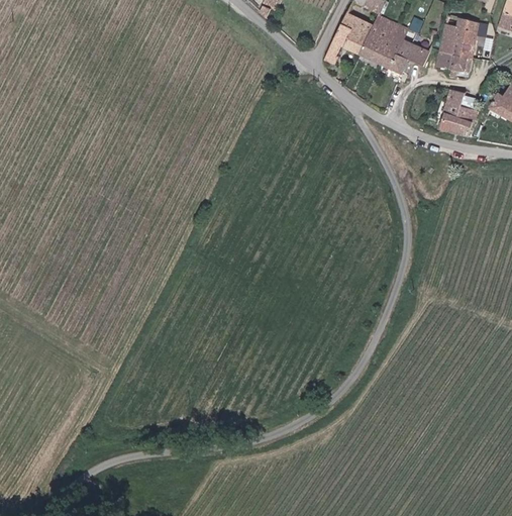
[(352,0),(351,3),(380,13),(383,0),(352,0)]
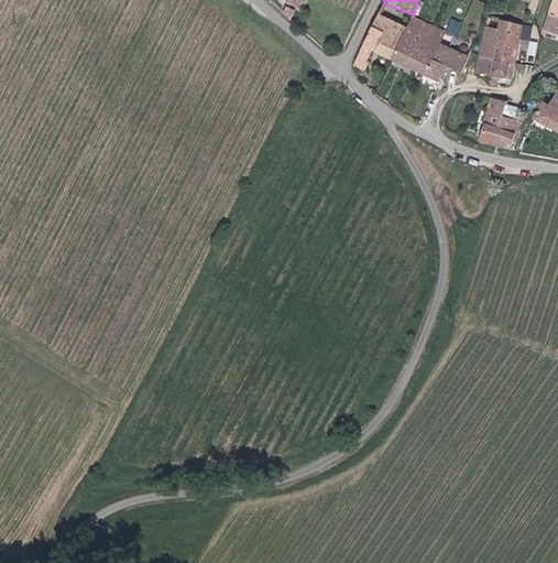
[(557,1),(554,0),(551,0),(543,29),(557,33),(557,1)]
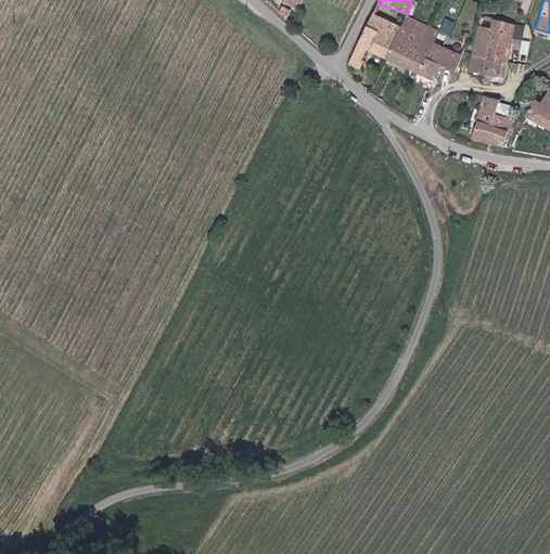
[(280,14),(288,20),(293,13),(285,7),(280,14)]
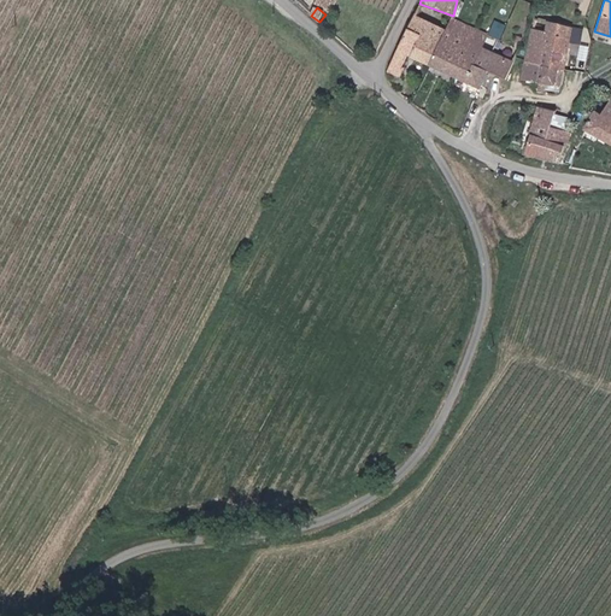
[(413,15),(387,71),(401,77),(411,56),(483,89),(491,72),(505,80),(513,62),(482,47),(487,35),(451,18),(445,30),(413,15)]
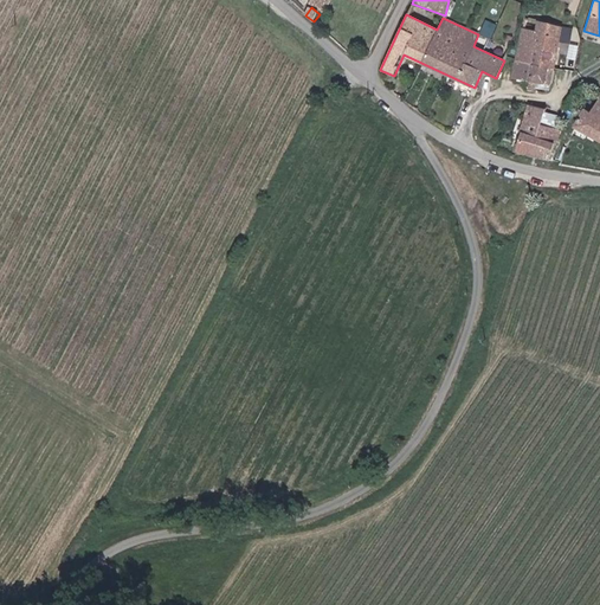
[(569,30),(521,20),(515,60),(533,64),(531,81),(528,81),(527,90),(544,94),(549,85),(552,68),(563,69),(569,30)]
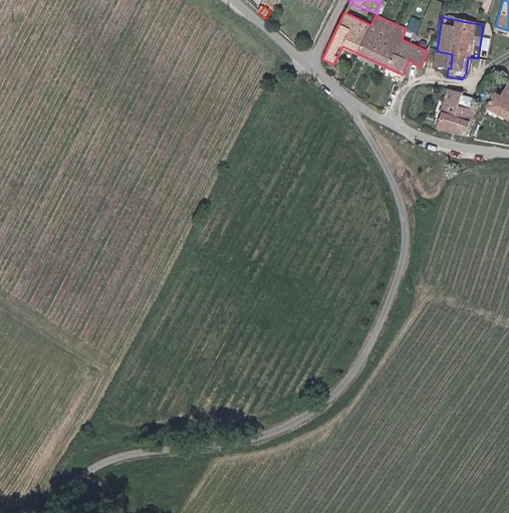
[(508,85),(503,97),(499,94),(489,109),(508,118),(508,85)]
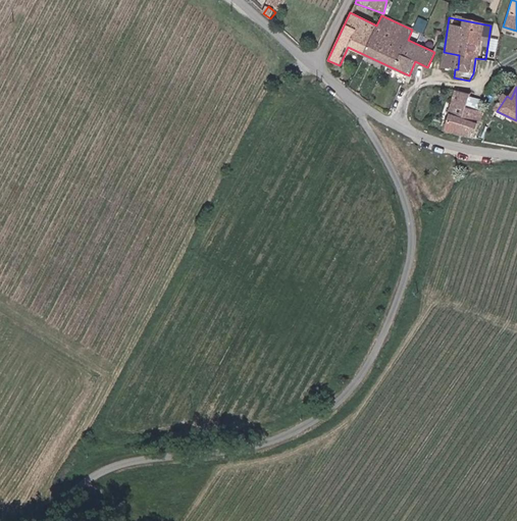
[(470,94),(454,91),(448,113),(450,114),(446,131),(474,139),(482,112),(466,108),(470,94)]
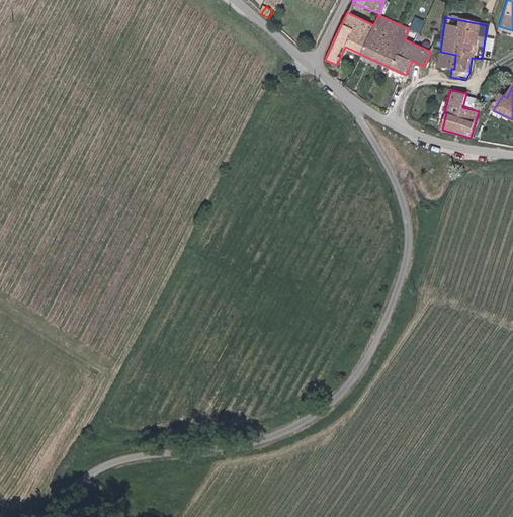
All buildings are outlined.
